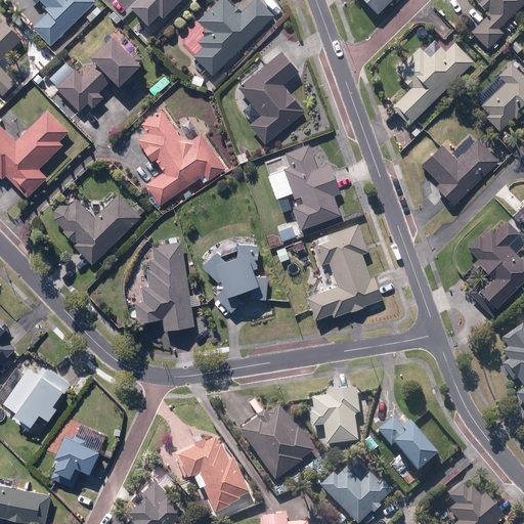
[(33,29),(51,47),(96,2),(93,0),(32,0),(36,3),(39,0),(40,0),(48,8),(46,10),(48,12),(33,29)]
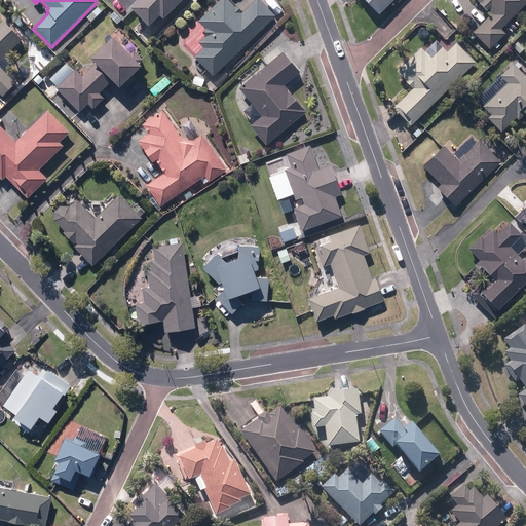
[(138,0),(130,7),(149,26),(159,15),(163,19),(182,0),(138,0)]
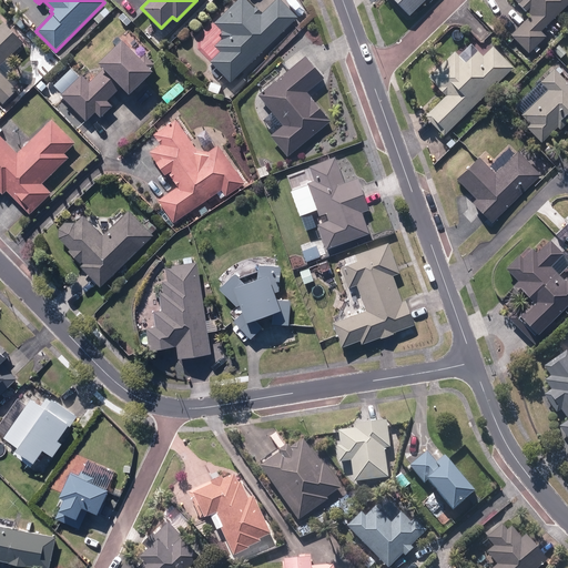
[(210,62),(230,83),(297,18),(280,0),(275,0),(262,13),(255,7),(254,8),(245,0),(237,0),(214,23),(222,31),(222,41),(215,47),(220,52),(210,62)]
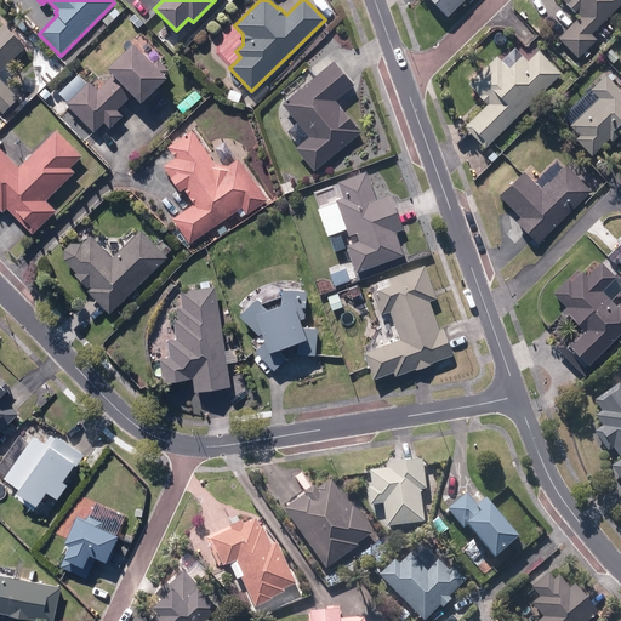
[(429,0),(446,17),(463,0),(429,0)]
